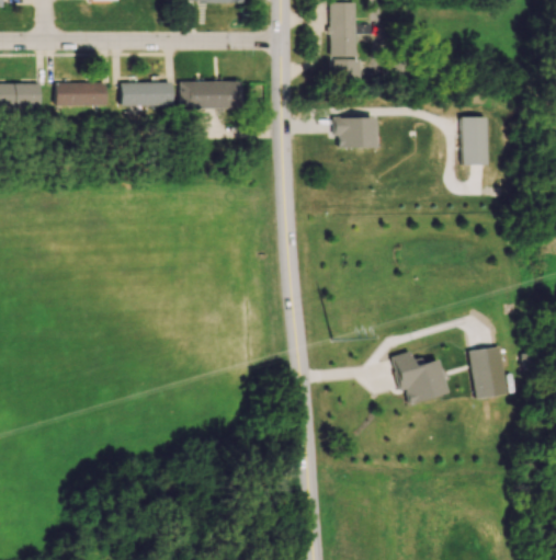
[(331,56),(355,57),(356,3),(332,2),(331,56)]
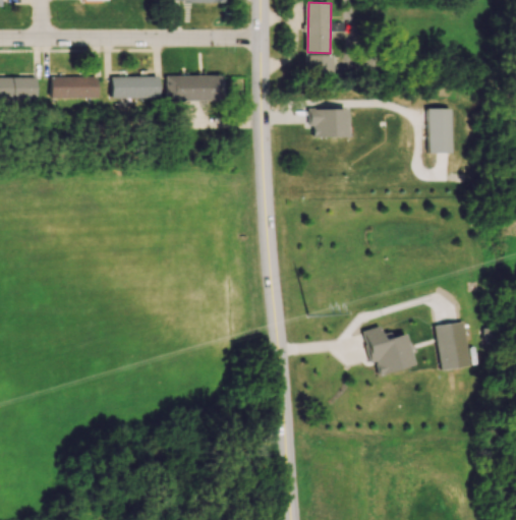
[(336,78),(336,54),(308,53),(307,77),(336,78)]
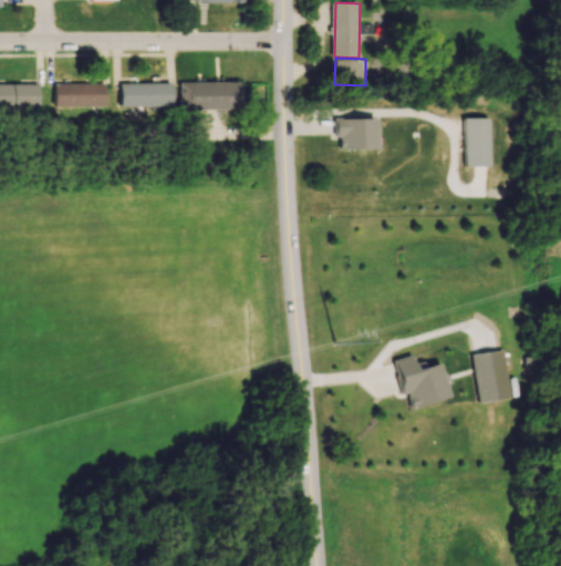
[(241,110),(241,82),(182,83),(183,111),(241,110)]
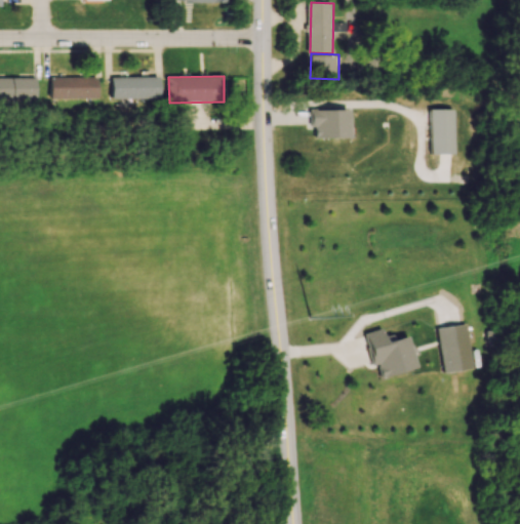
[(161,98),(160,77),(113,78),(113,99),(161,98)]
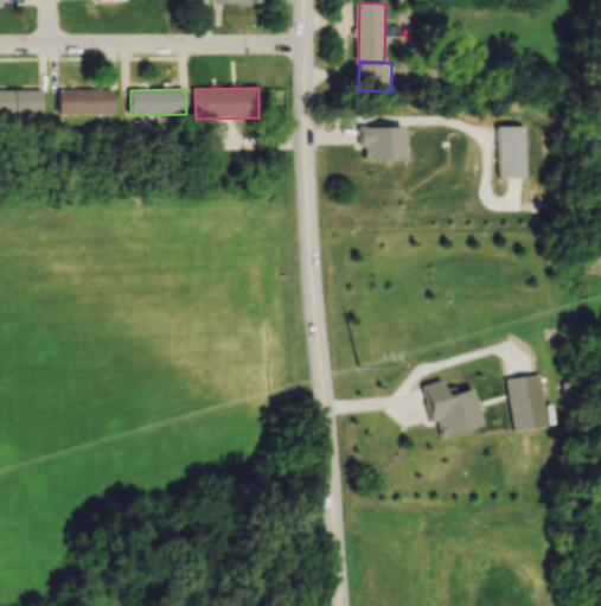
[(0,115),(45,115),(44,90),(0,90),(0,115)]
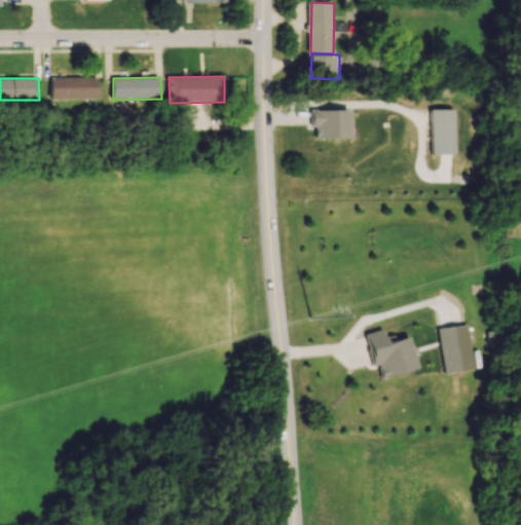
[(100,78),(52,78),(52,99),(100,100),(100,78)]
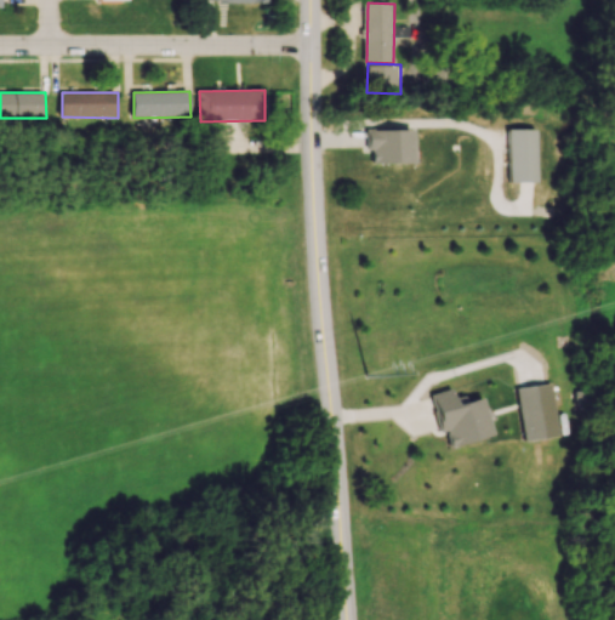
[(375,164),(417,164),(417,130),(370,131),(370,151),(375,151),(375,164)]
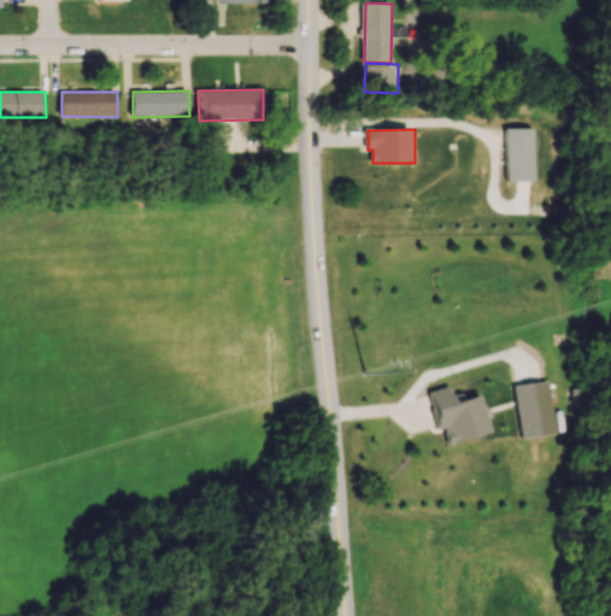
[(536,129),(509,129),(510,181),(538,181),(536,129)]
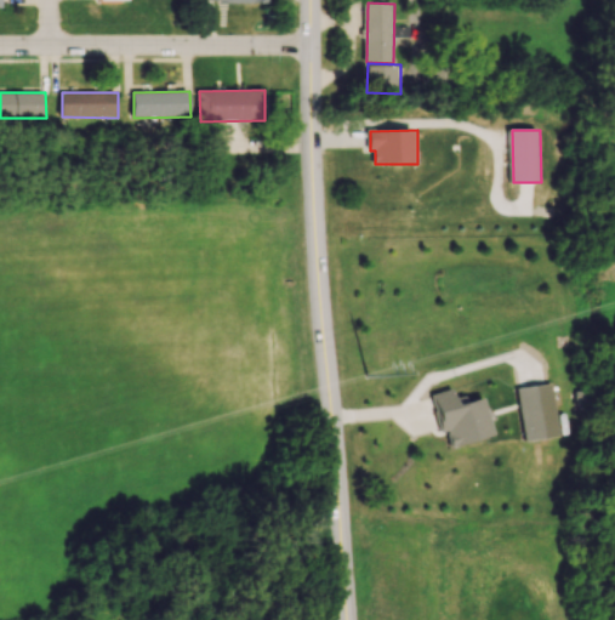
[(529,442),(563,437),(556,384),(520,390),(529,442)]
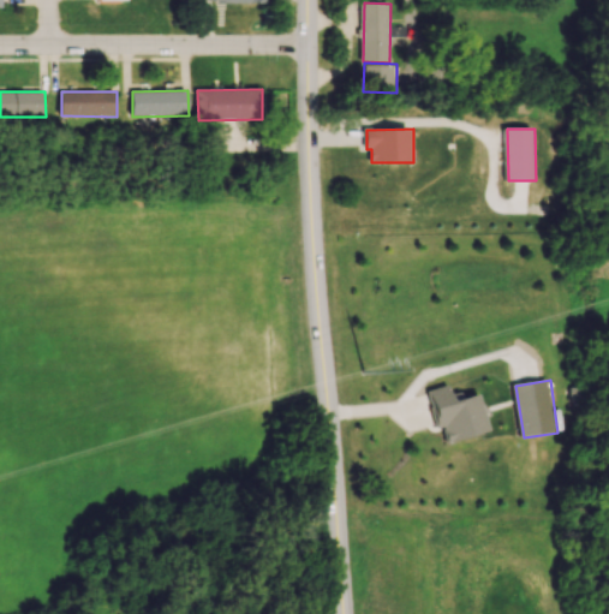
[(490,433),(482,395),(453,401),(451,386),(430,391),(439,429),(445,427),(448,442),(490,433)]
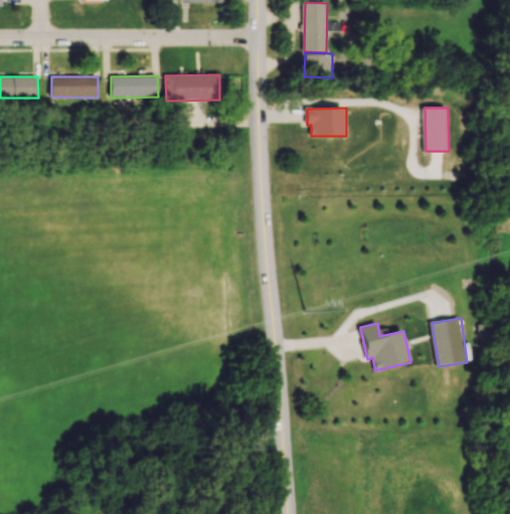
All buildings are outlined.
